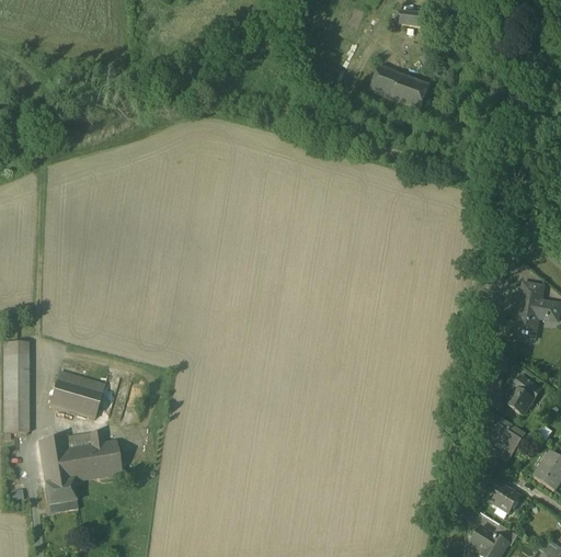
[(426,15),(398,12),(397,24),(425,27),(426,15)]
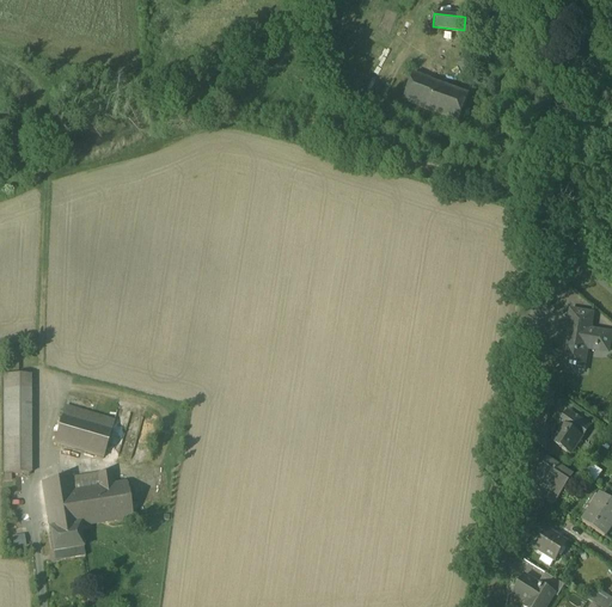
[(469,92),(411,72),(402,97),(459,118),(469,92)]
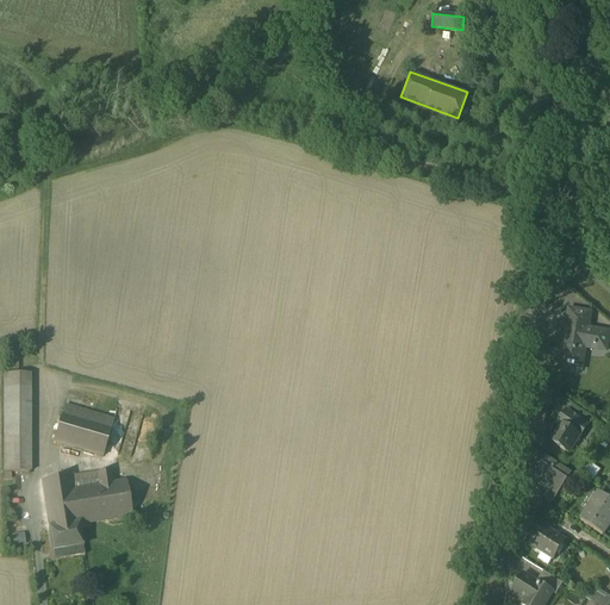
[(591,310),(570,306),(560,363),(582,367),(585,344),(607,348),(609,329),(587,325),(591,310)]
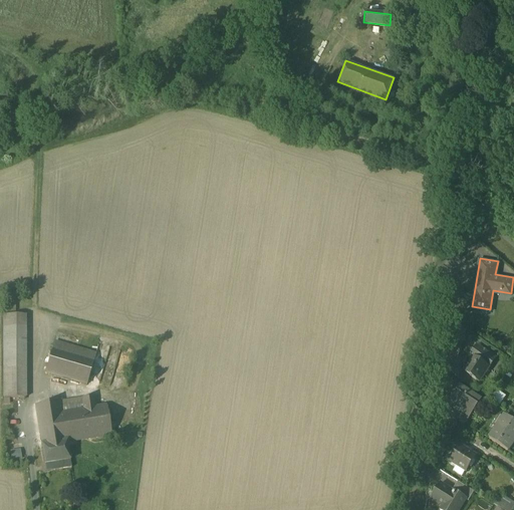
[(25,387),(25,312),(3,312),(3,387),(25,387)]
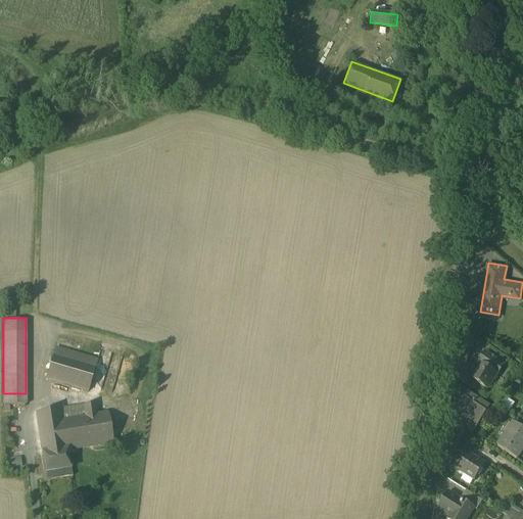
[(471,331),(464,327),(462,343),(469,344),(471,331)]
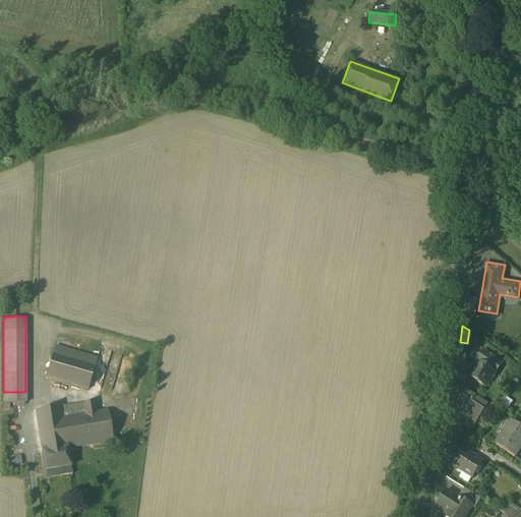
[(97,356),(55,344),(46,375),(89,387),(97,356)]
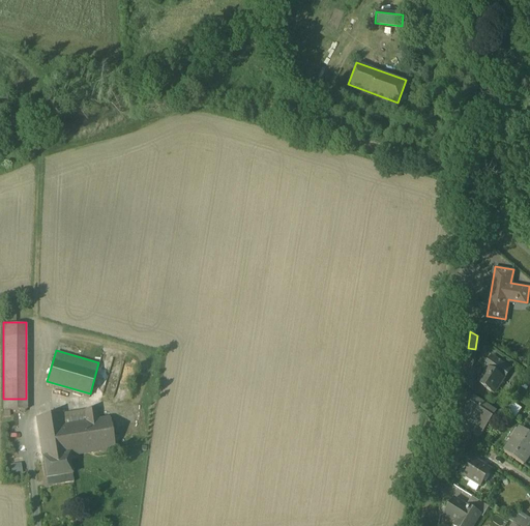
[(501,358),(498,359),(495,357),(494,358),(495,358),(490,366),(504,375),(509,368),(510,369),(510,368),(507,367),(507,362),(504,363),(501,361),(501,358)]
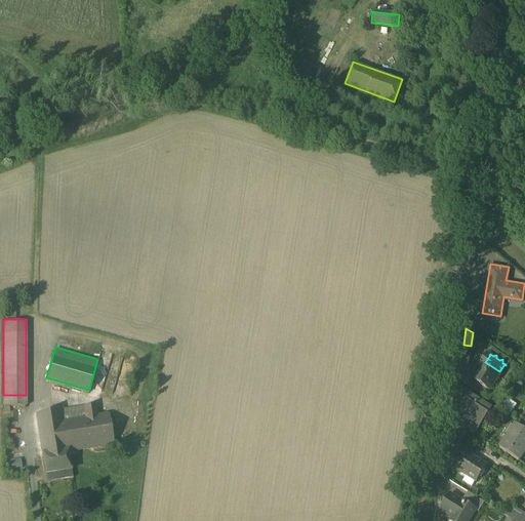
[(485,363),(476,377),(475,376),(474,377),(475,378),(488,388),(489,388),(490,388),(489,387),(498,372),(499,373),(500,372),(485,362),(484,362),(485,363)]
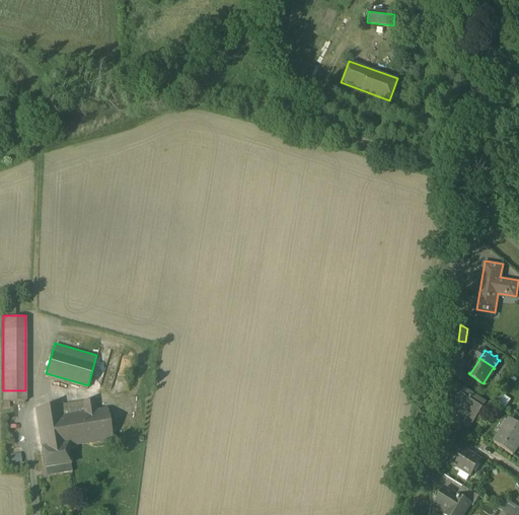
[(462,362),(455,361),(453,372),(459,376),(462,362)]
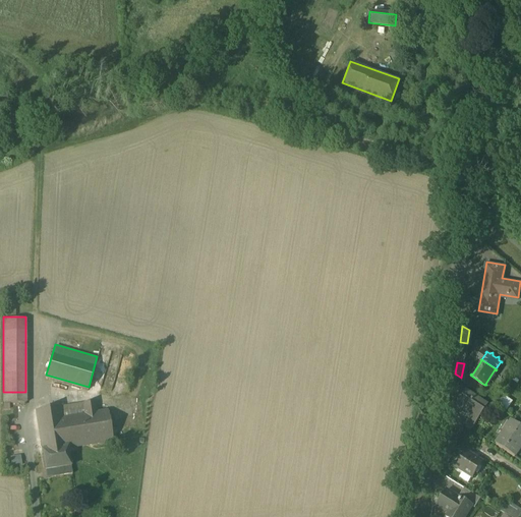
[(456,383),(450,393),(460,399),(466,390),(456,383)]
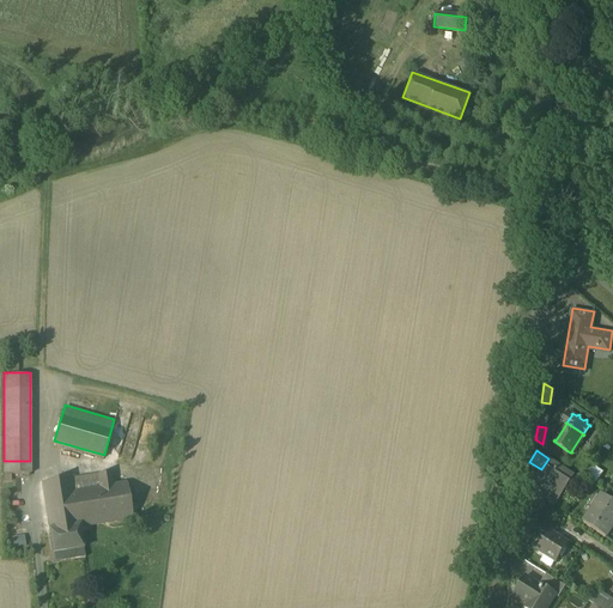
[(574,474),(548,458),(541,469),(530,487),(546,497),(539,506),(540,508),(548,496),(557,500),(574,474)]
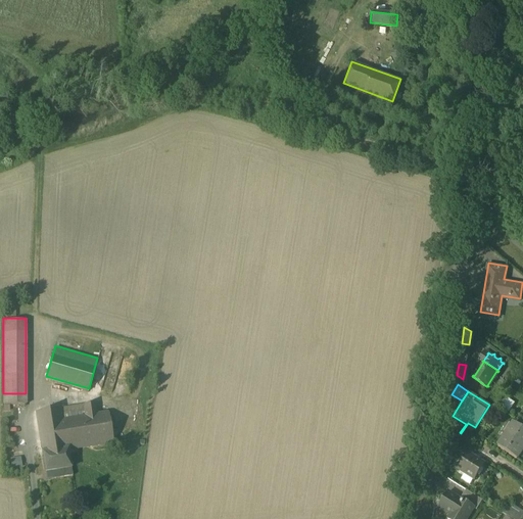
[(26,393),(3,393),(3,403),(26,402),(26,393)]
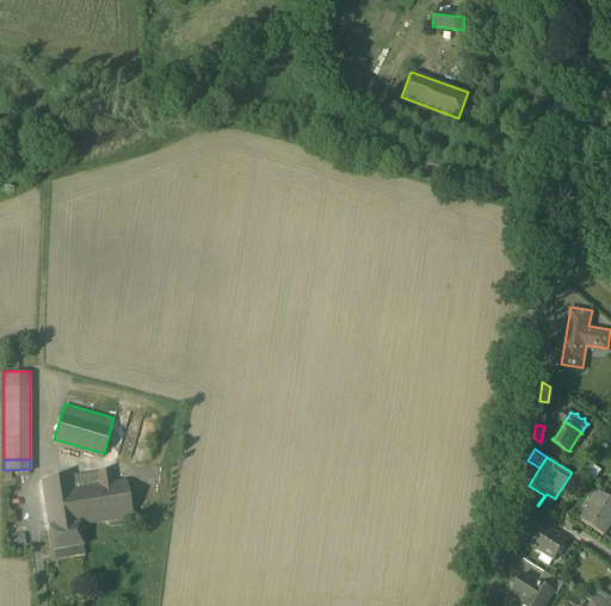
[(100,483),(74,487),(72,474),(43,478),(50,526),(80,521),(80,524),(87,523),(86,520),(133,513),(127,478),(113,481),(111,468),(98,470),(100,483)]
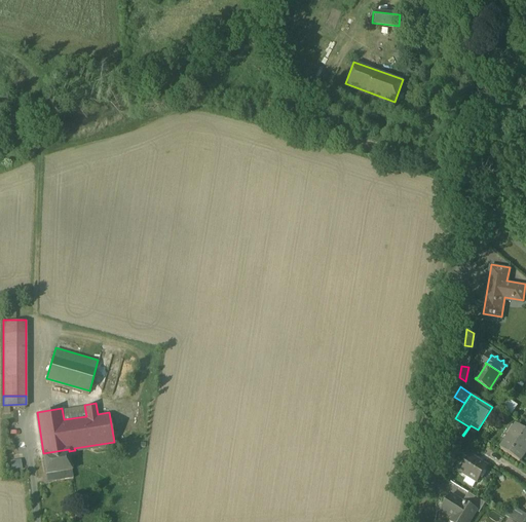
[(525,429),(517,423),(501,447),(520,459),(525,450),(525,429)]
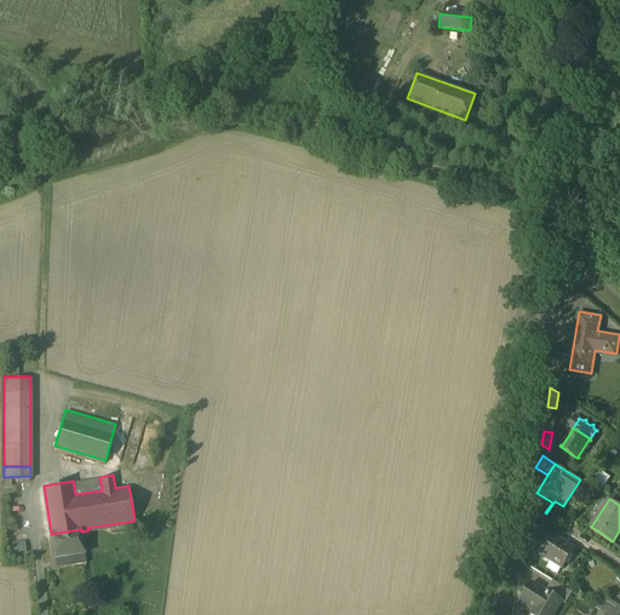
[(51,534),(55,556),(85,551),(81,532),(81,529),(51,534)]
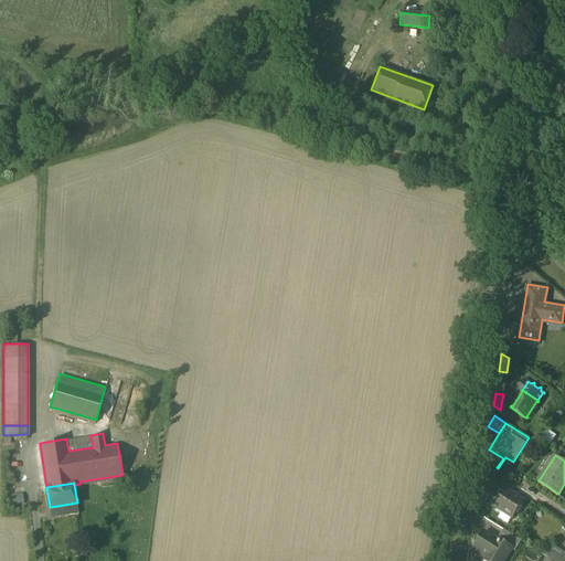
[(524,498),(505,486),(494,504),(513,515),(524,498)]
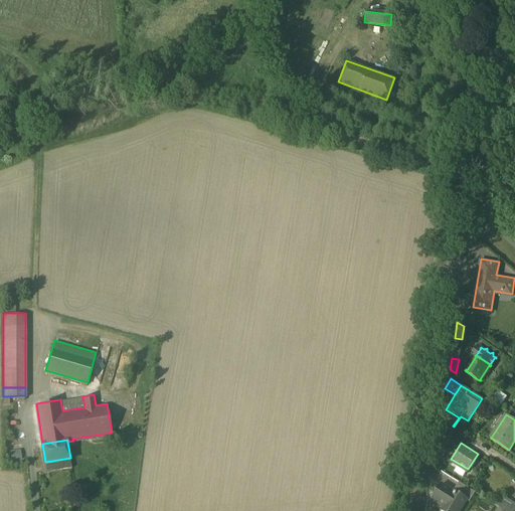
[(11,448),(12,457),(21,457),(21,447),(11,448)]
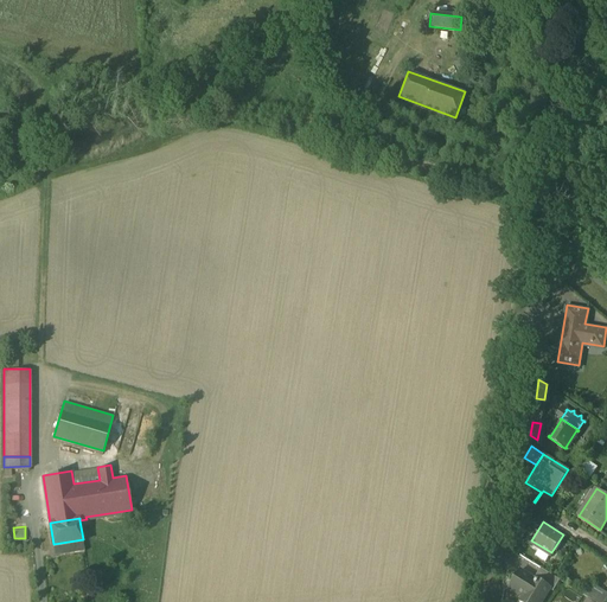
[(83,539),(53,544),(55,554),(84,549),(83,539)]
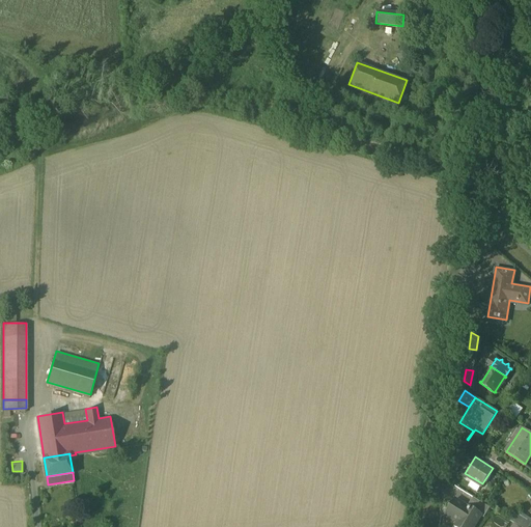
[(490,505),(473,495),(468,503),(482,512),(481,514),(484,515),(490,506),(490,505)]
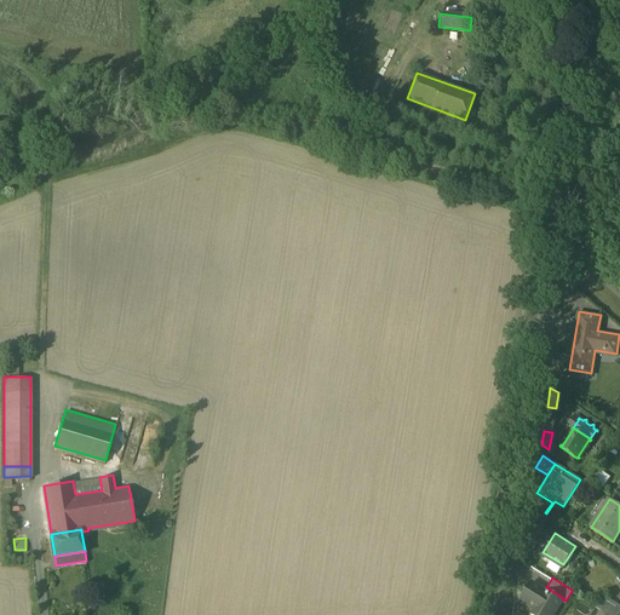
[(545,588),(530,580),(520,598),(534,608),(532,613),(535,614),(551,614),(562,599),(563,598),(546,587),(545,588)]
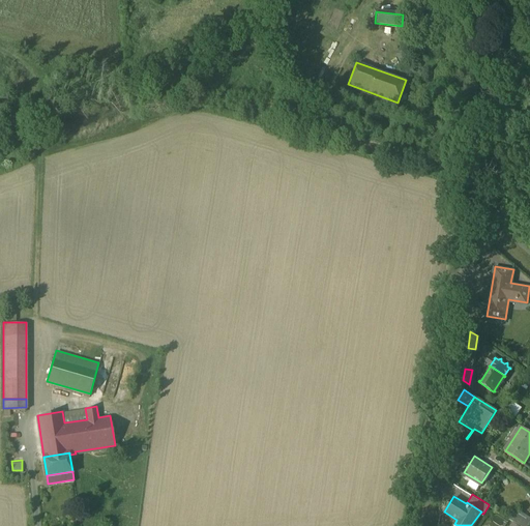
[(529,516),(516,507),(509,517),(524,525),(528,525),(529,523),(529,516)]
